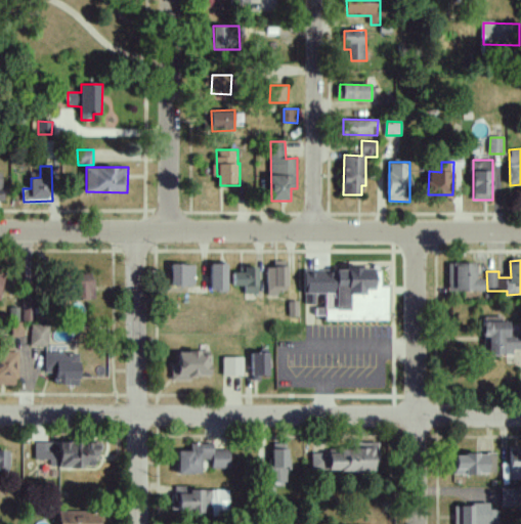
[(289,290),(289,261),(275,261),(275,267),(268,267),(269,296),(280,295),(280,290),(289,290)]
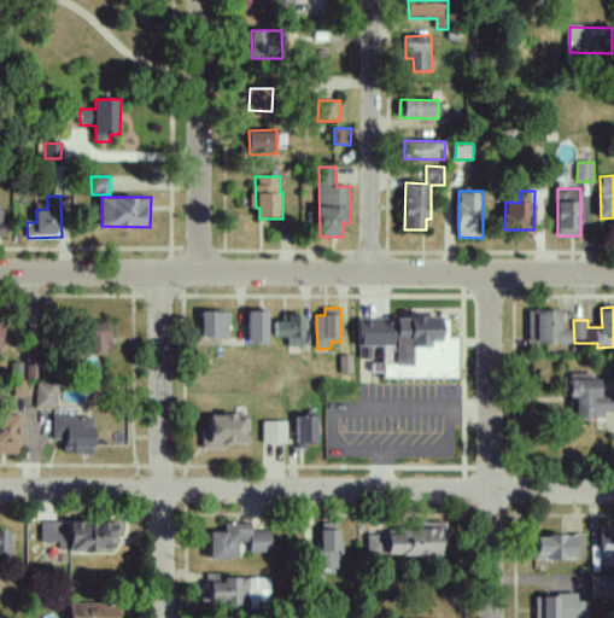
[(269,344),(269,312),(251,310),(250,344),(269,344)]
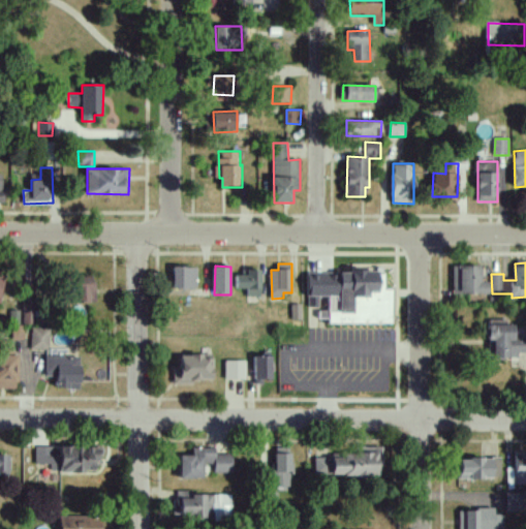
[(454,293),(489,294),(489,282),(481,282),(482,267),(454,266),(454,293)]
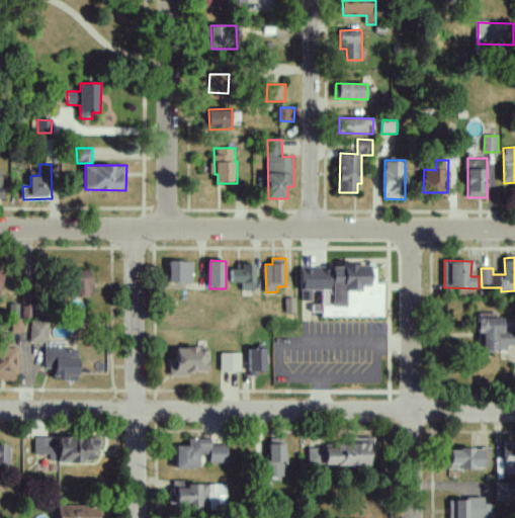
[(170,282),(193,283),(193,262),(171,261),(170,282)]
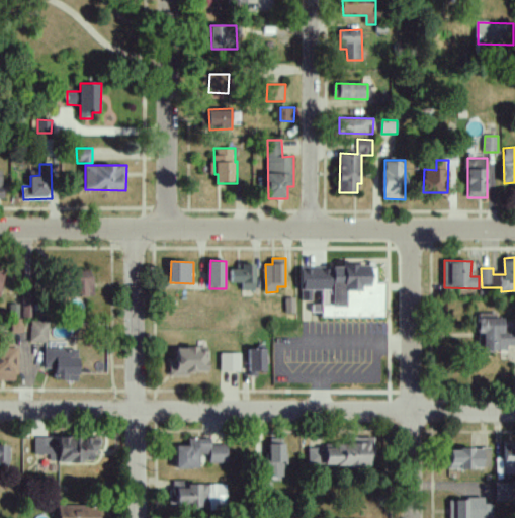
[(233,283),(244,282),(244,291),(257,290),(256,264),(241,264),(241,269),(232,269),(233,283)]
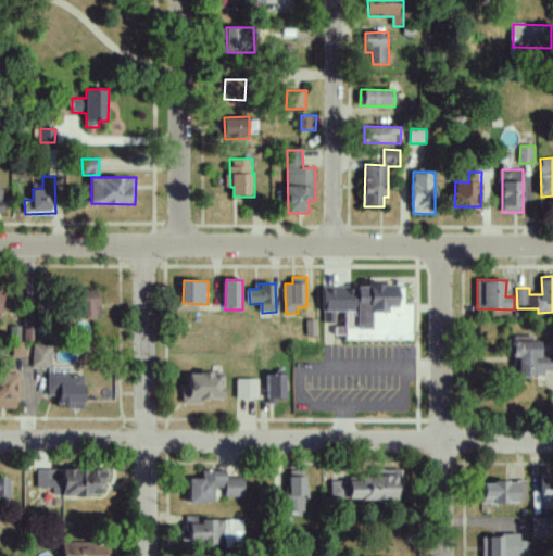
[(413,341),(414,304),(405,304),(405,286),(325,286),(325,324),(337,324),(337,313),(346,313),(346,328),(337,328),(337,336),(346,336),(346,341),(413,341)]
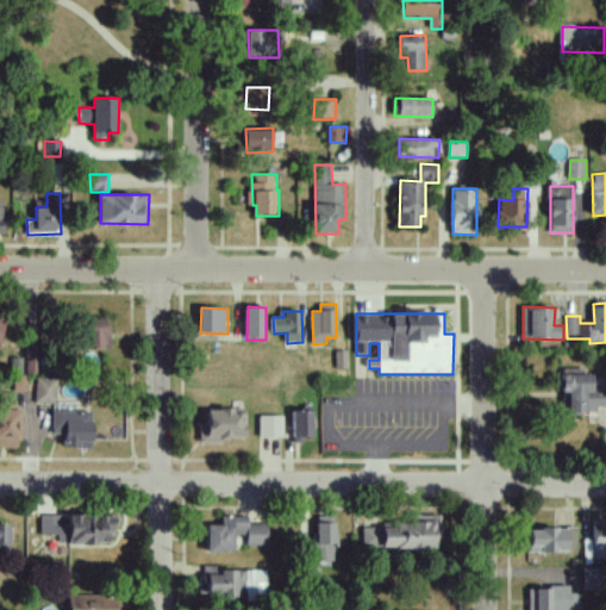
[(112,318),(86,319),(86,349),(112,349),(112,318)]
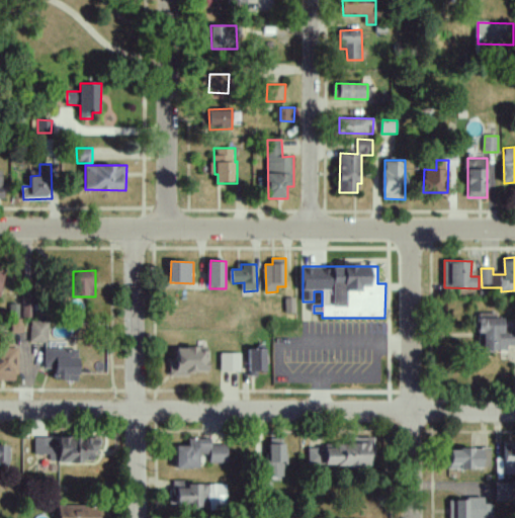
[(508,351),(509,345),(514,346),(514,327),(504,327),(504,316),(479,315),(479,334),(484,334),(484,350),(508,351)]
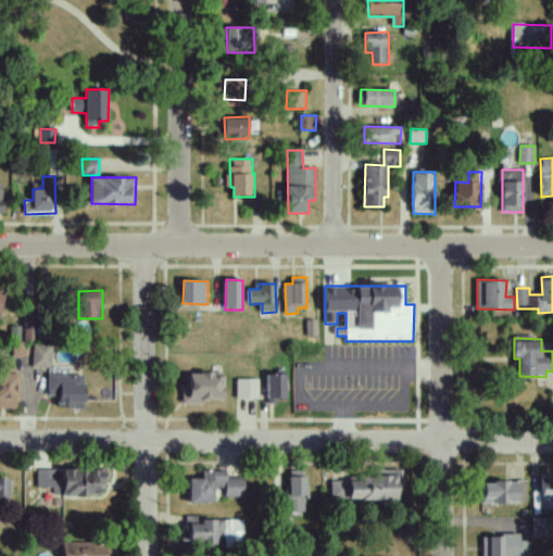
[(53,346),(35,345),(34,367),(53,368),(53,346)]
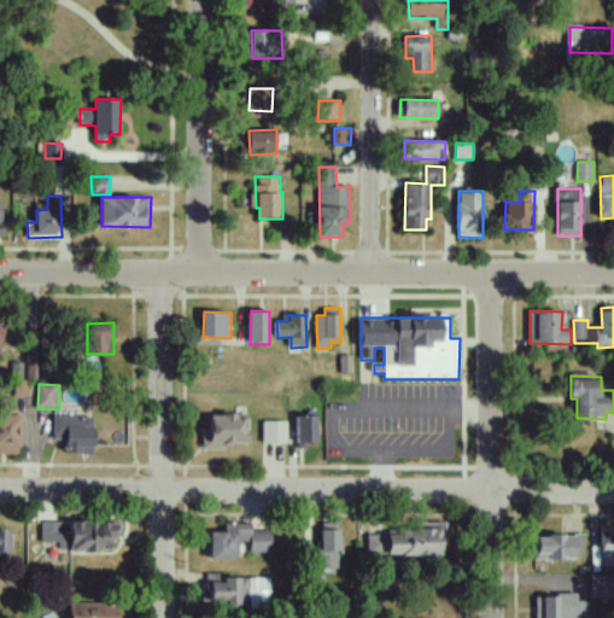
[(0,454),(21,455),(21,414),(17,414),(17,398),(6,398),(5,415),(0,414),(0,454)]
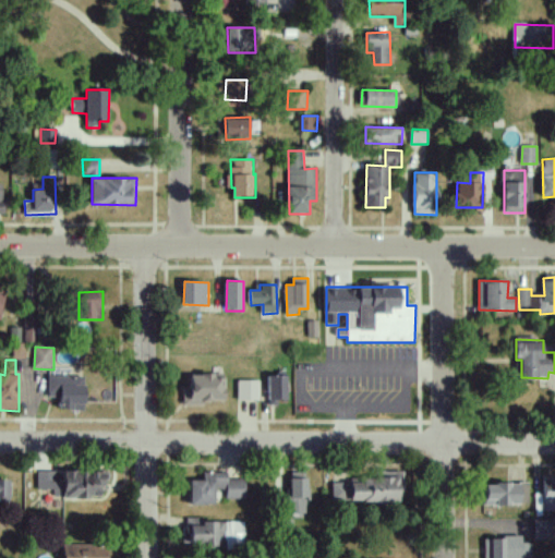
[(184,402),(225,403),(225,375),(191,374),(191,387),(184,387),(184,402)]
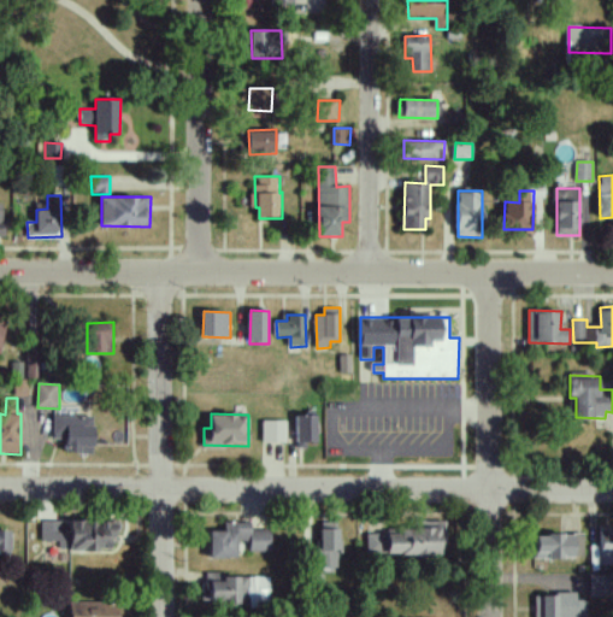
[(94,454),(95,416),(54,415),(54,439),(66,439),(66,453),(94,454)]
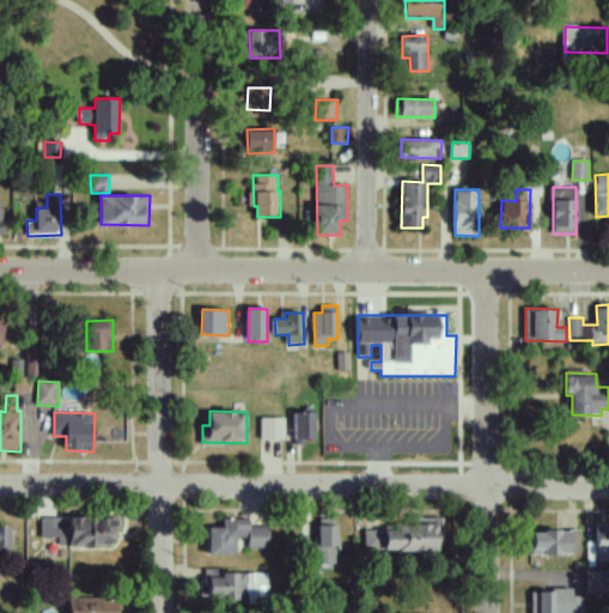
[(316,442),(316,412),(296,413),(296,443),(316,442)]
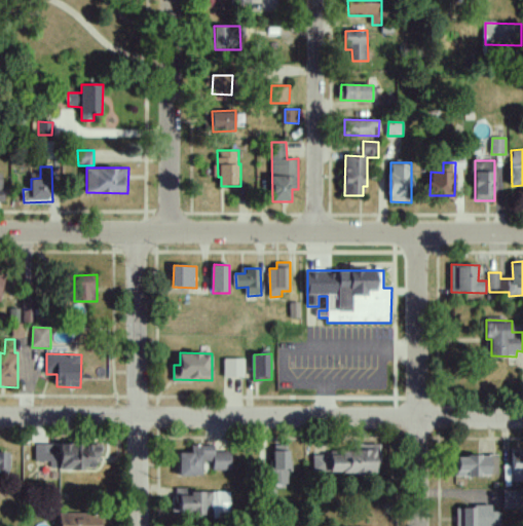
[(246,359),(225,359),(225,377),(245,377),(246,359)]
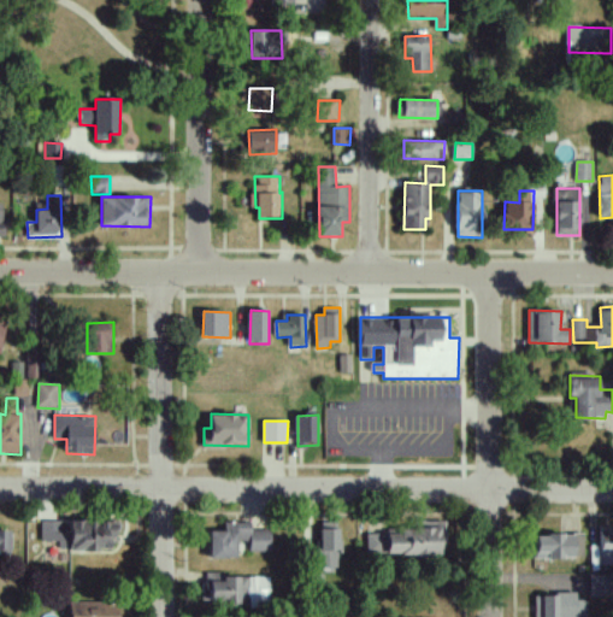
[(42,541),(59,542),(59,551),(110,552),(110,541),(119,541),(121,522),(42,521),(42,541)]
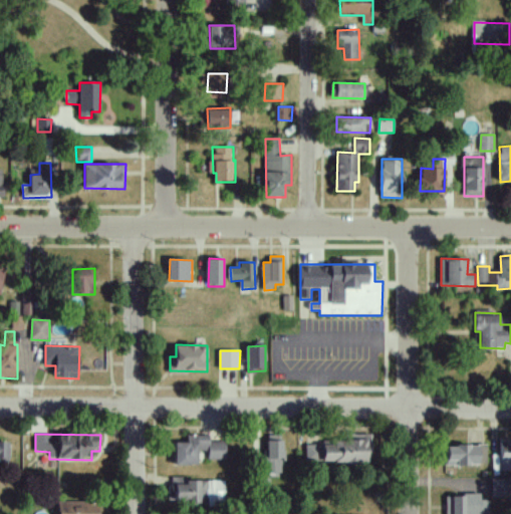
[(267,435),(267,473),(283,474),(284,435),(267,435)]
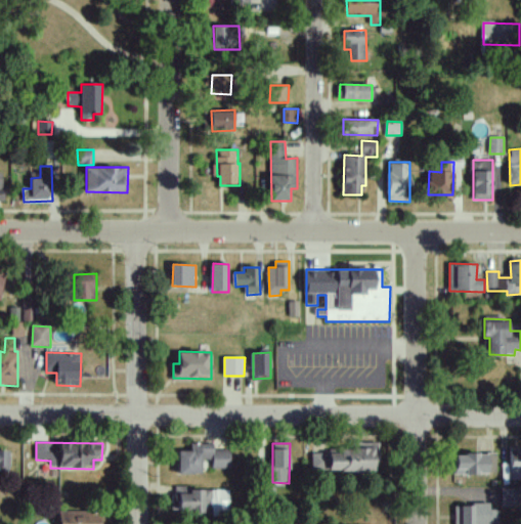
[(377,472),(377,443),(354,443),(354,451),(313,451),(313,471),(377,472)]
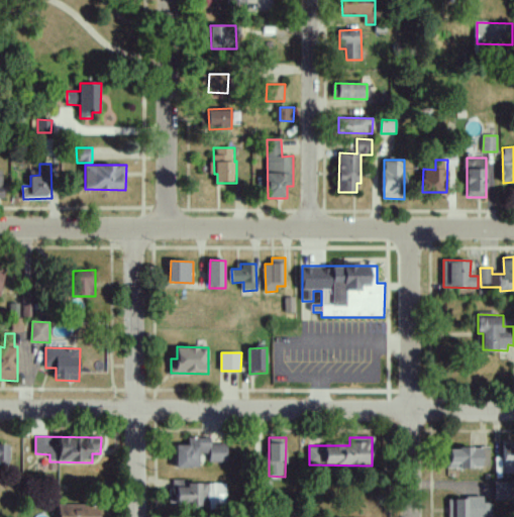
[(177,468),(199,468),(200,453),(210,453),(210,461),(228,462),(229,444),(212,444),(212,438),(190,438),(190,445),(177,445),(177,468)]
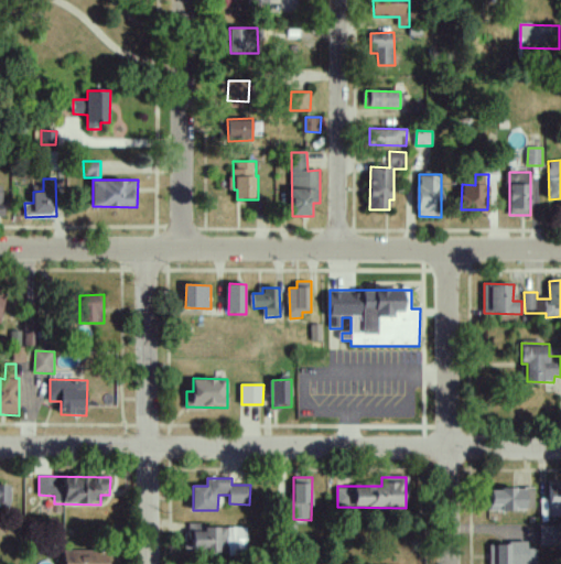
[(0,507),(10,507),(9,485),(0,485),(0,507)]
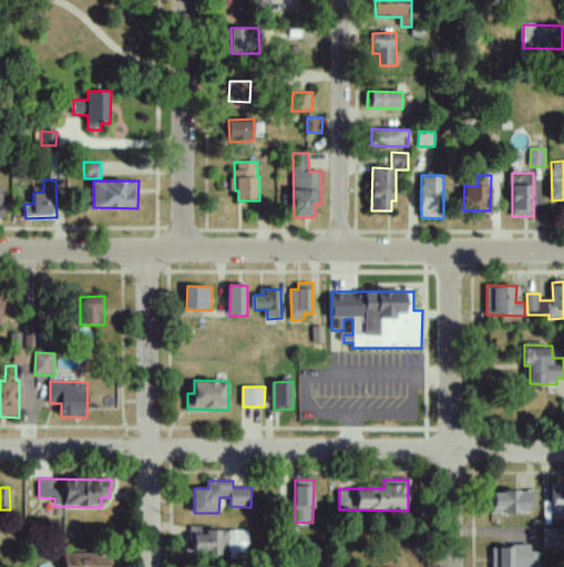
[(563,490),(554,490),(553,524),(563,524),(563,490)]
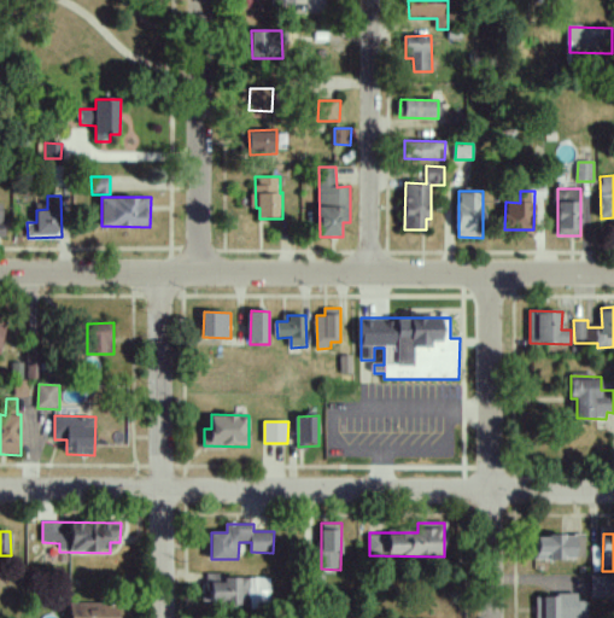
[(582,536),(539,535),(538,559),(580,560),(582,536)]
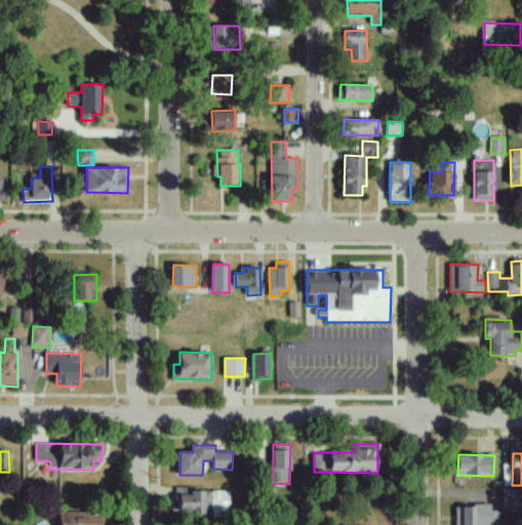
[(177,490),(177,517),(230,517),(230,490),(177,490)]
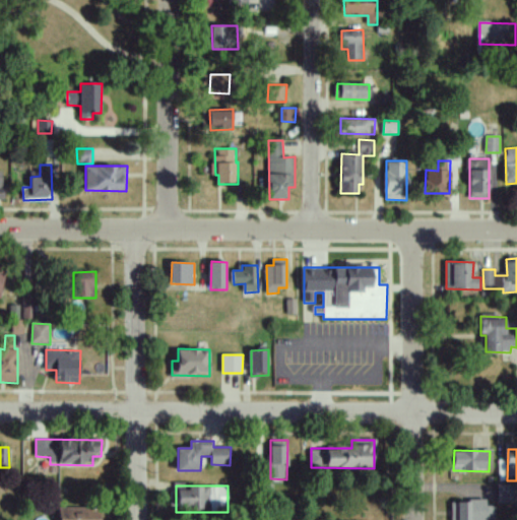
[(453,501),(452,519),(497,519),(497,506),(487,506),(487,502),(453,501)]
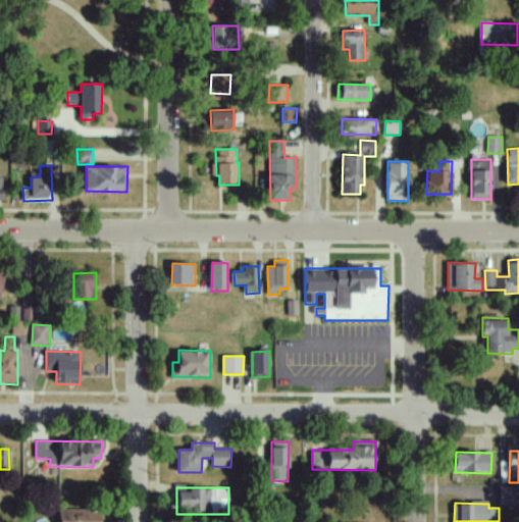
[(99,521),(100,510),(59,510),(59,521),(99,521)]
